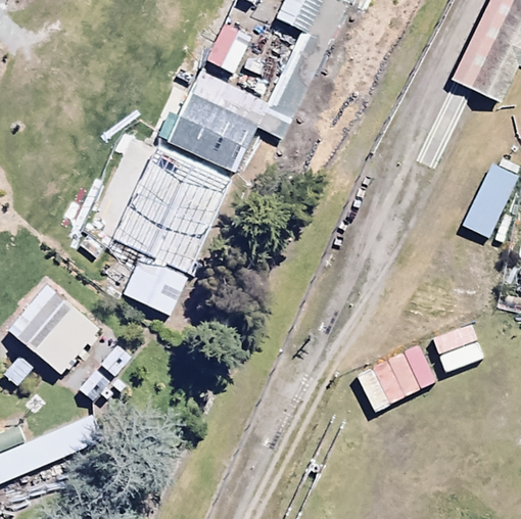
[(286,0),(277,18),(304,34),(313,18),(318,20),(328,0),(286,0)]
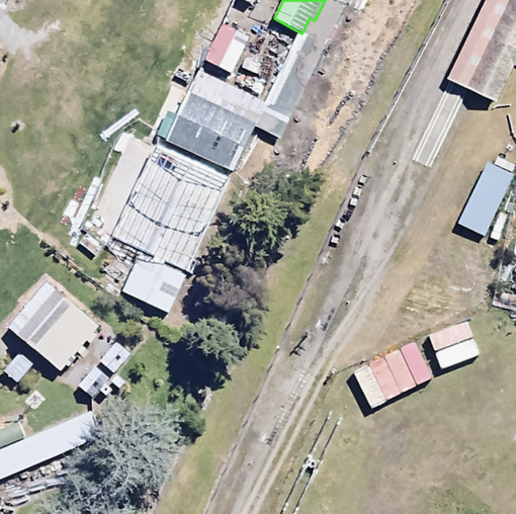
[(484,0),(448,78),(498,101),(515,62),(515,0),(484,0)]
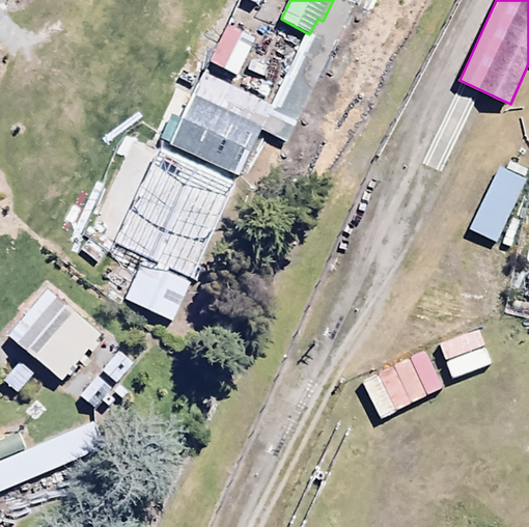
[(192,94),(170,144),(238,174),(270,102),(207,75),(197,98),(192,94)]
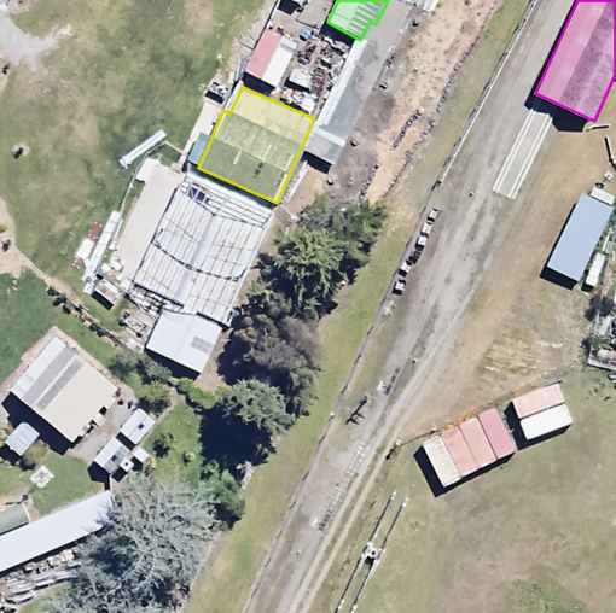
[(273,214),(186,175),(135,282),(222,322),(273,214)]
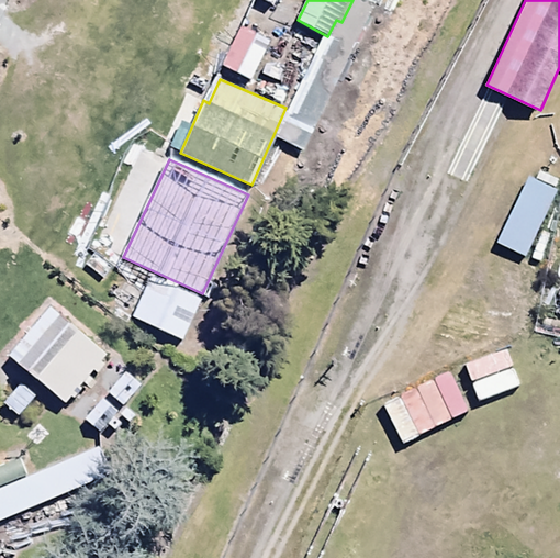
[(9,355),(64,402),(82,381),(90,389),(98,380),(89,374),(108,352),(52,304),(9,355)]
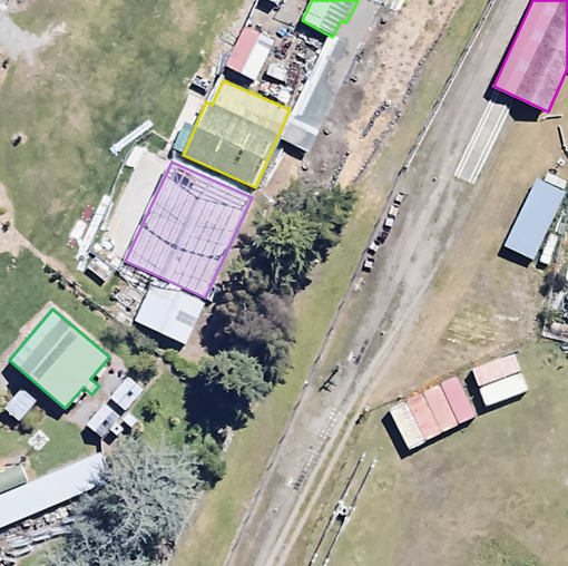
[(125,413),(143,391),(127,378),(108,399),(125,413)]
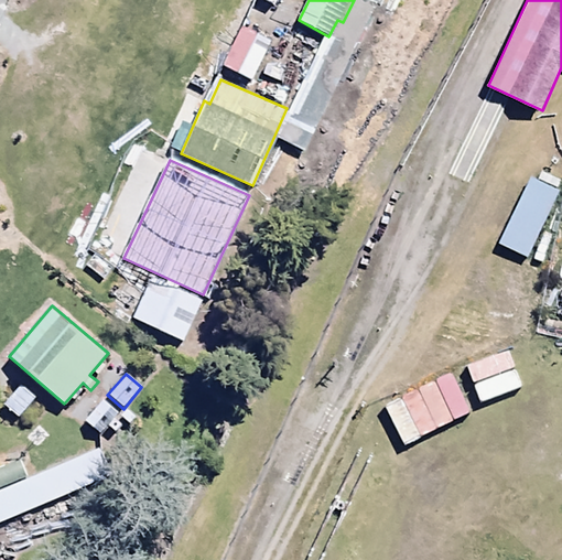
[(3,406),(19,419),(38,396),(22,383),(3,406)]
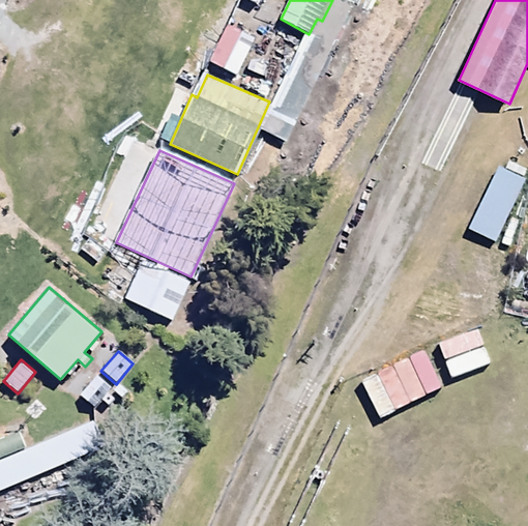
[(80,396),(93,408),(112,387),(98,375),(80,396)]
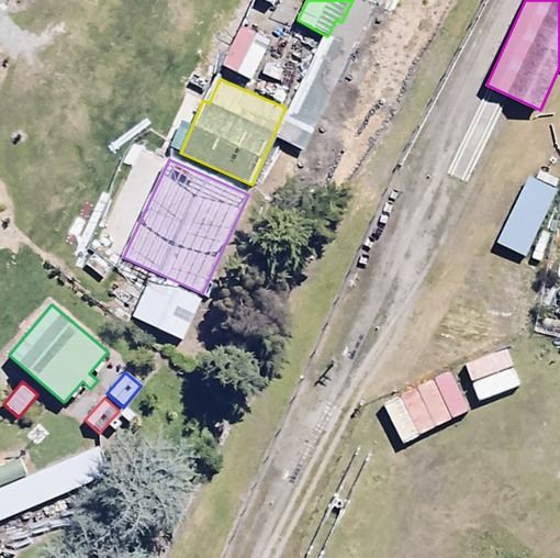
[(0,488),(0,520),(111,475),(100,446),(0,488)]
